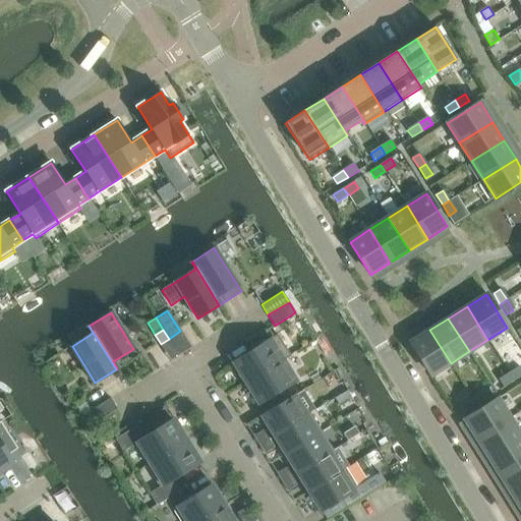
[(429,330),(410,342),(430,375),(451,363),(429,330)]
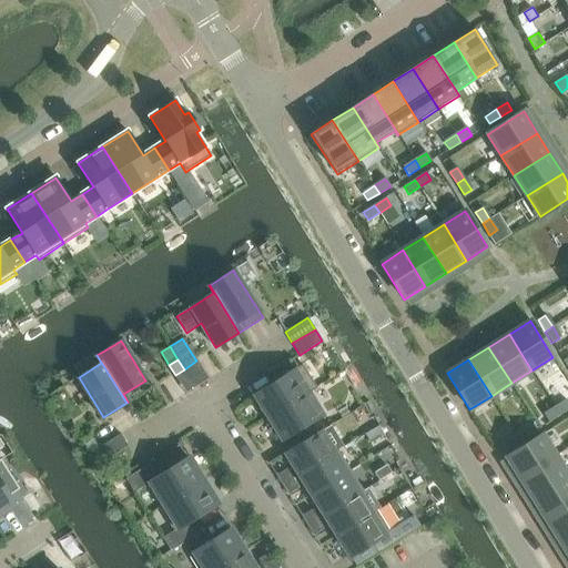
[(269,417),(316,387),(303,365),(255,395),(269,417)]
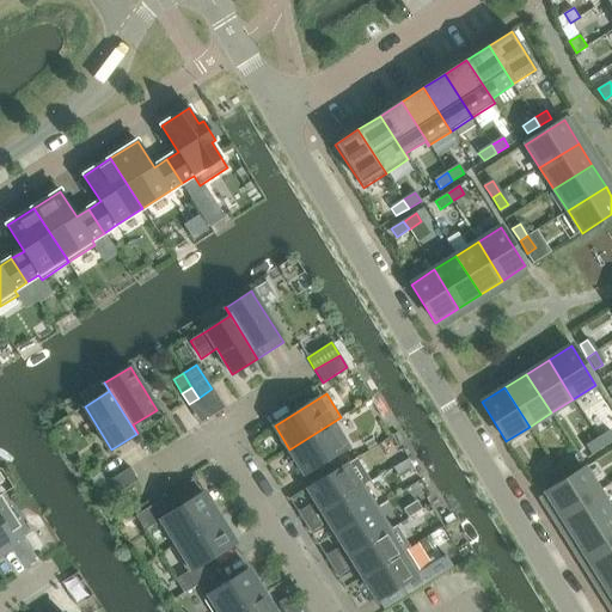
[(328,459),(336,454),(347,447),(332,424),(342,418),(341,417),(289,450),(305,473),(328,459)]
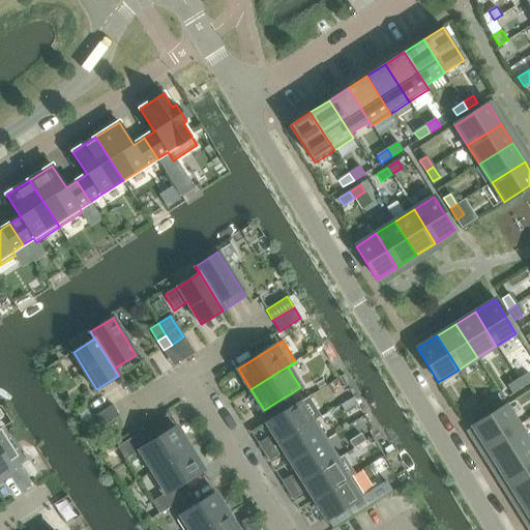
[(529,376),(528,373),(518,380),(522,387),(529,381),(529,376)]
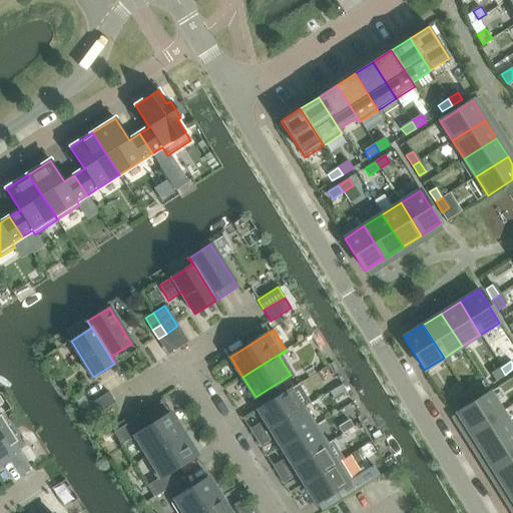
[(501,368),(491,374),(495,381),(505,375),(501,368)]
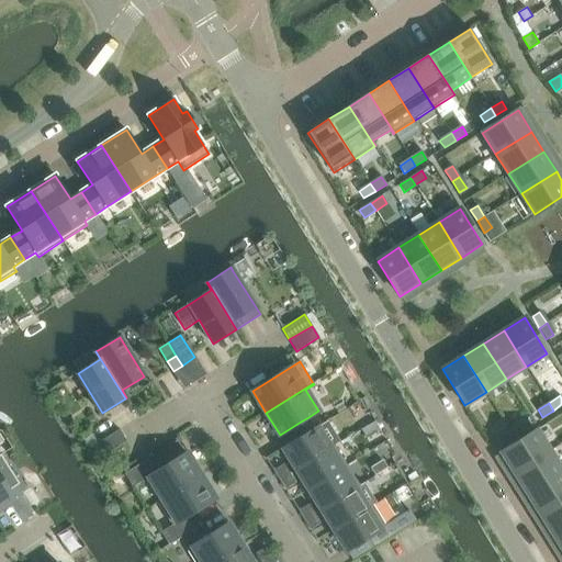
[(301,422),(307,433),(315,428),(308,417),(301,422)]
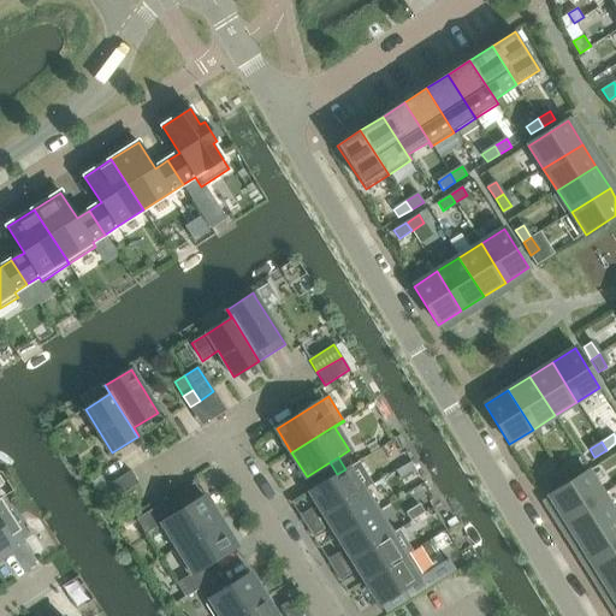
[(416,472),(410,462),(396,472),(401,480),(416,472)]
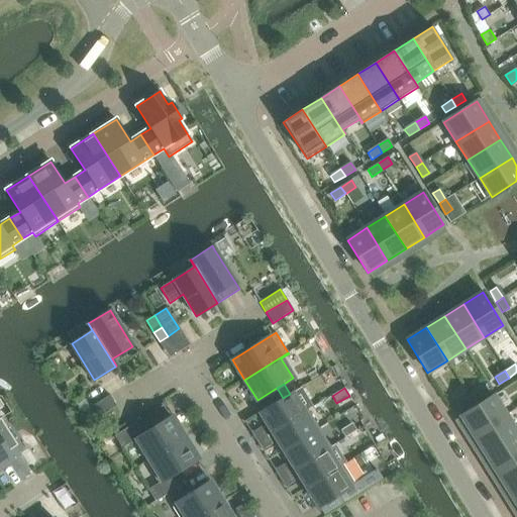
[(479,388),(469,394),(473,401),(483,394),(479,388)]
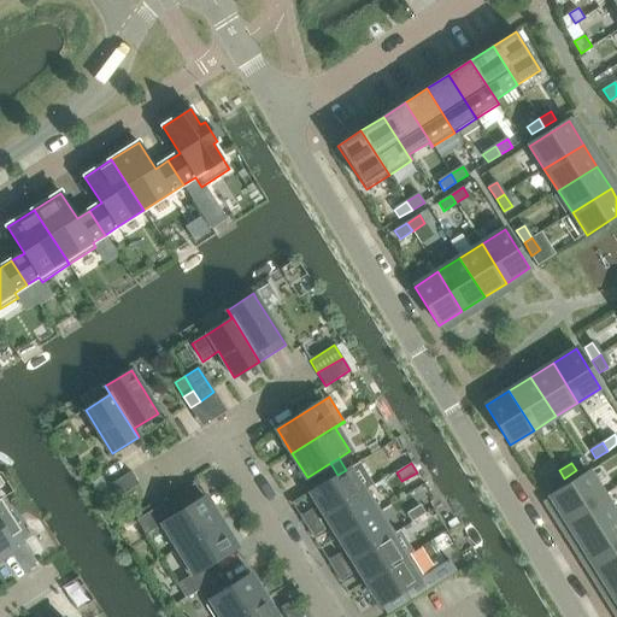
[(346,470),(338,475),(311,492),(325,516),(368,489),(366,488),(362,491),(348,469),(346,470)]
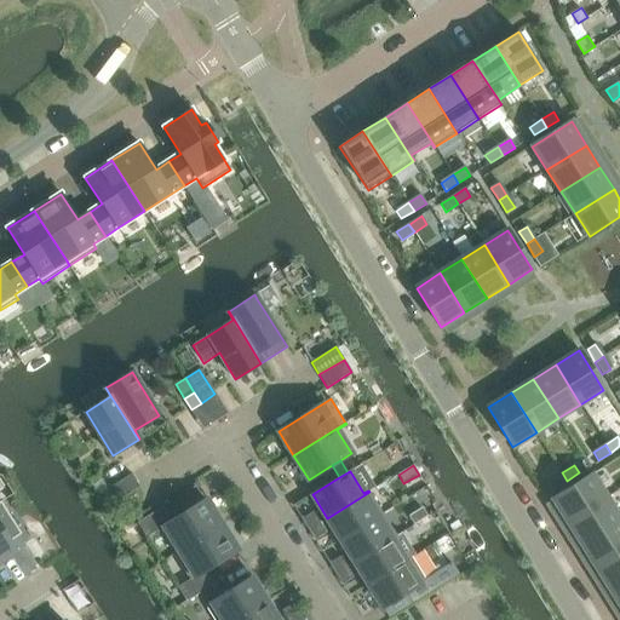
[(562,472),(550,481),(555,488),(567,481),(562,472)]
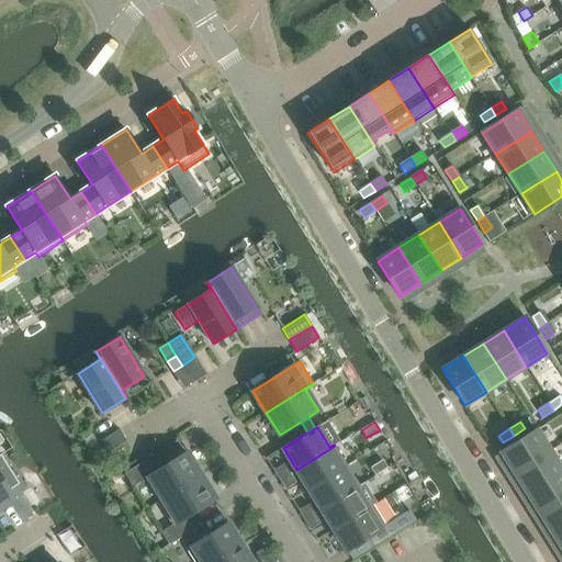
[(120,430),(97,444),(104,456),(126,441),(120,430)]
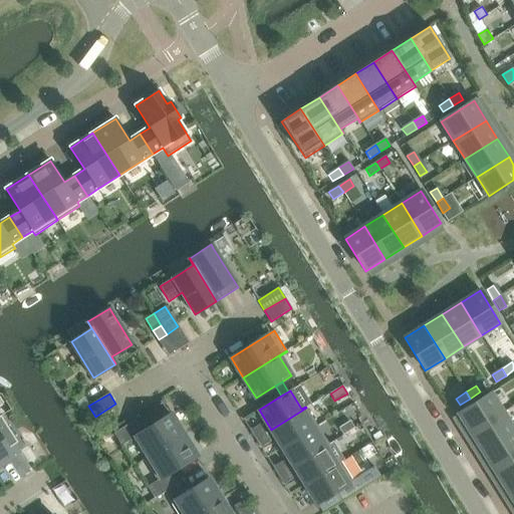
[(491,394),(458,414),(471,433),(503,413),(491,394)]
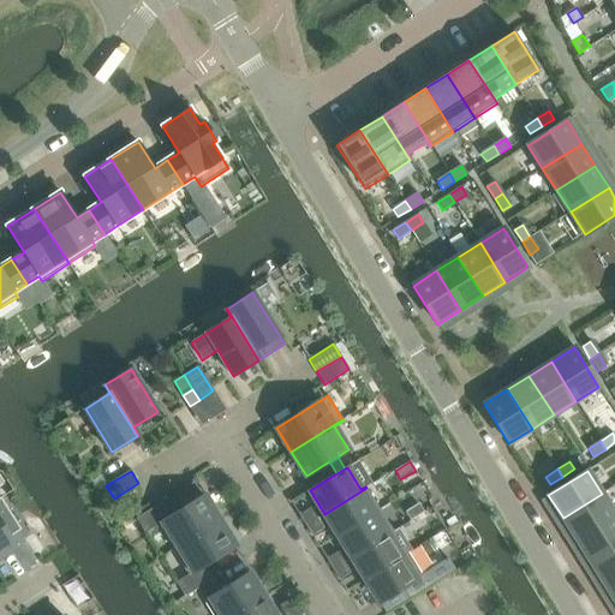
[(366,488),(324,514),(338,536),(380,509),(366,488)]
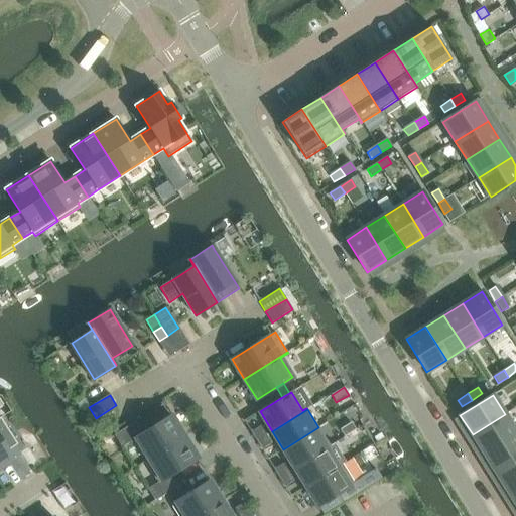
[(515,432),(515,431),(505,414),(473,434),(484,454),(515,432)]
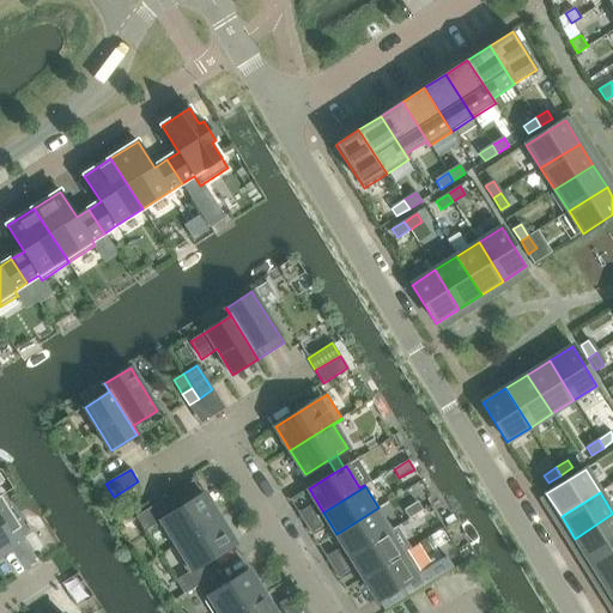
[(173,548),(219,519),(204,493),(169,515),(162,502),(137,517),(146,530),(157,523),(173,548)]
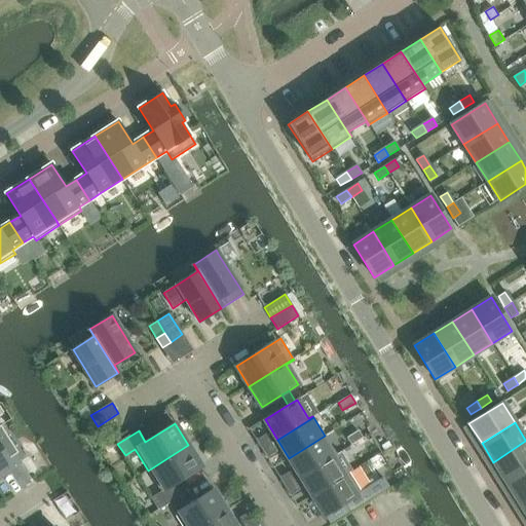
[(0,476),(13,467),(8,459),(19,453),(0,425),(0,476)]
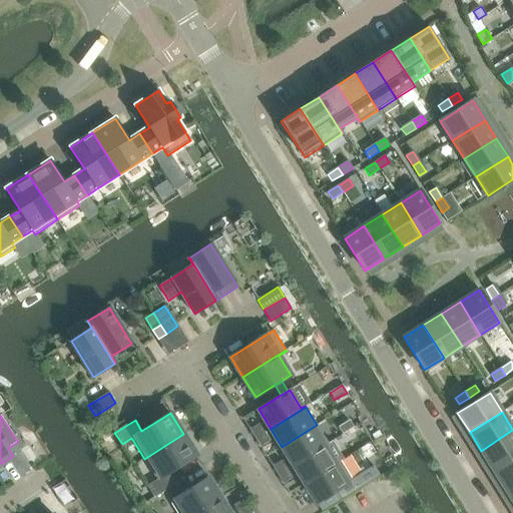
[(257,437),(265,432),(260,424),(251,428),(257,437)]
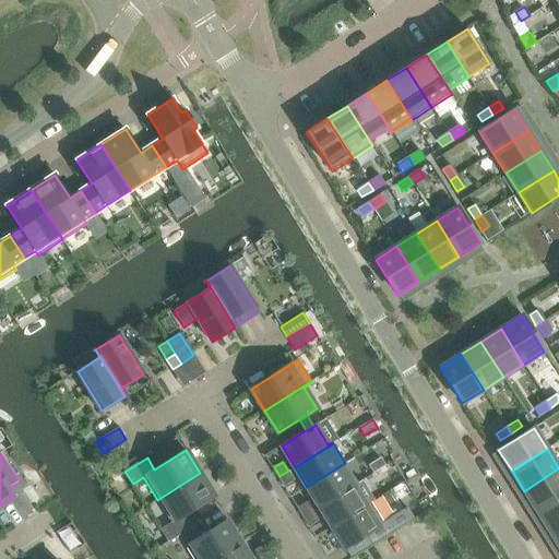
[(345,463),(307,487),(320,507),(358,483),(345,463)]
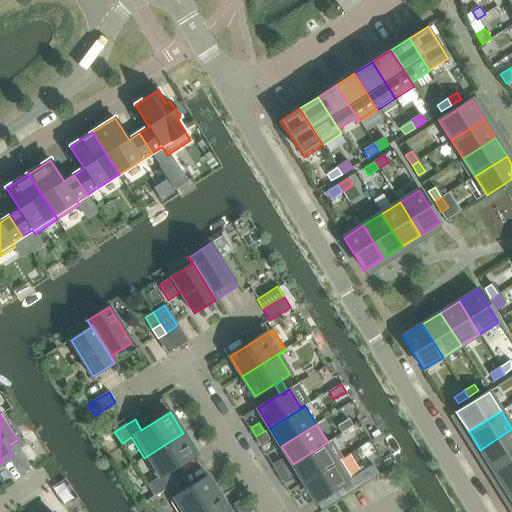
[(511,429),(480,450),(492,468),(511,455),(511,429)]
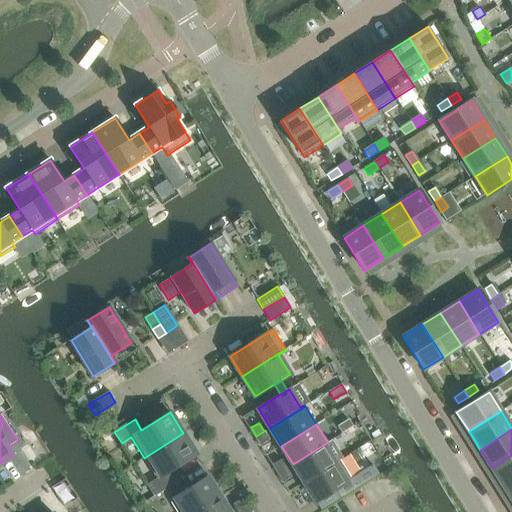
[(264,431),(256,436),(261,445),(269,440),(264,431)]
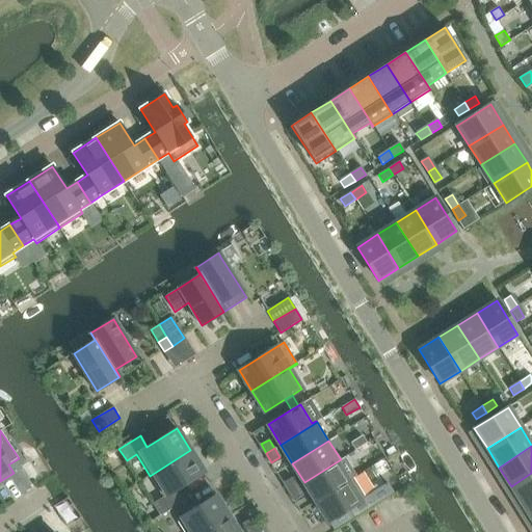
[(170,509),(182,502),(175,490),(204,473),(190,450),(150,476),(163,497),(153,503),(160,515),(170,509)]
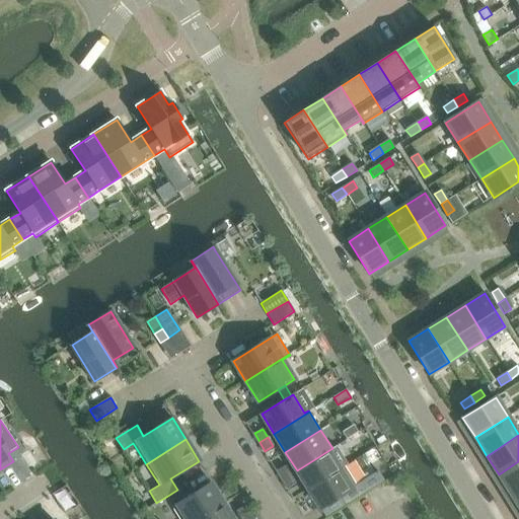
[(332,448),(297,470),(308,489),(344,467),(343,466),(339,468),(328,452),(332,449),(332,448)]
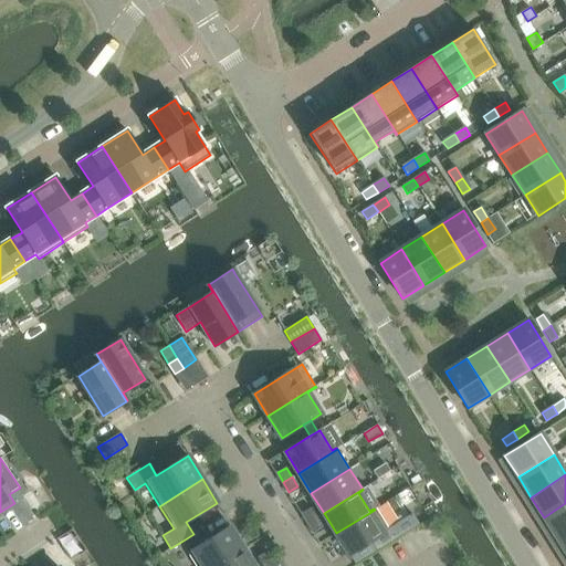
[(565,531),(565,503),(544,517),(556,537),(565,531)]
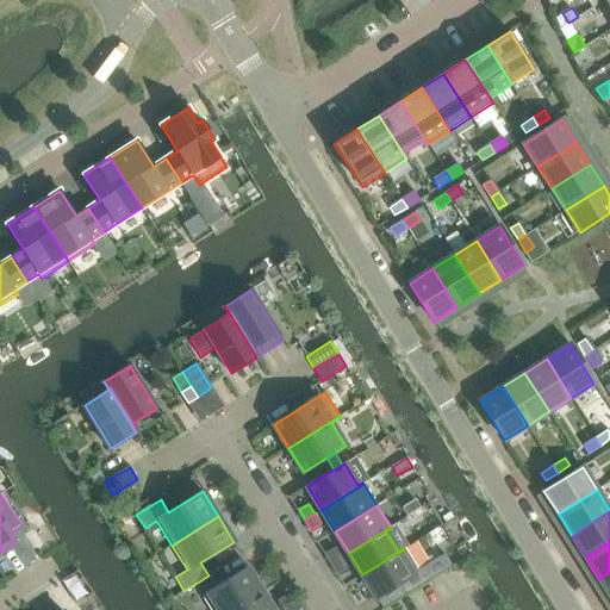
[(332,564),(342,558),(335,547),(327,553),(332,564)]
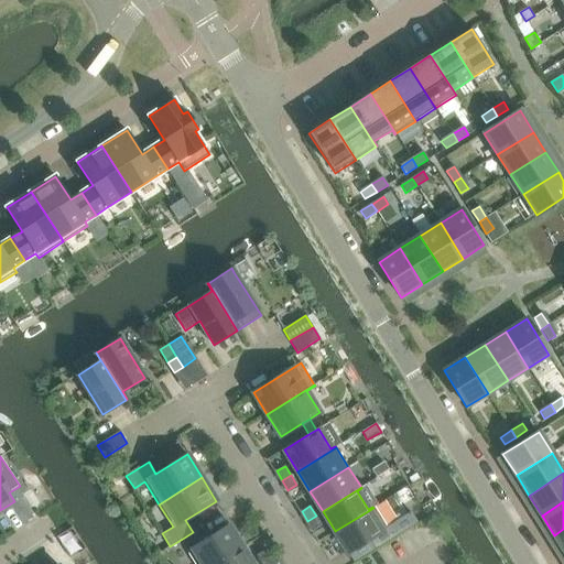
[(373,508),(335,531),(348,553),(387,529),(373,508)]
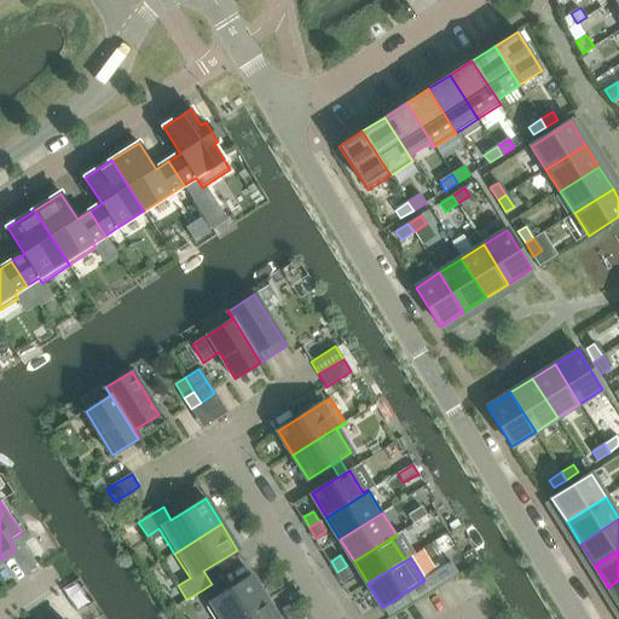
[(432,591),(458,574),(451,562),(423,579),(424,580),(432,591)]
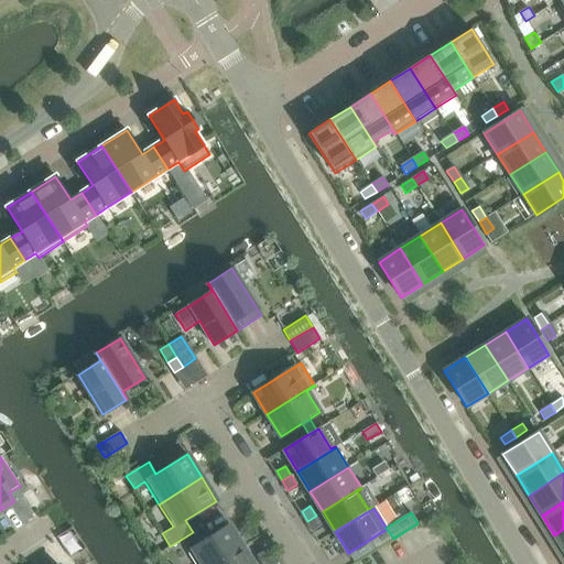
[(316,516),(307,521),(313,530),(322,524),(316,516)]
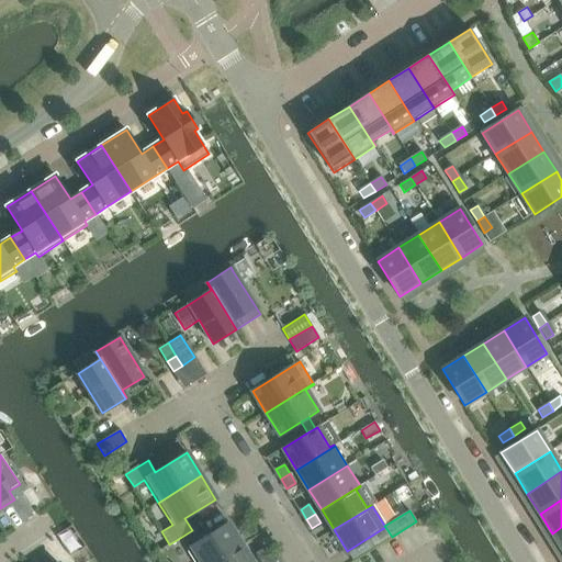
[(214,561),(242,546),(228,524),(188,549),(195,561),(214,561)]
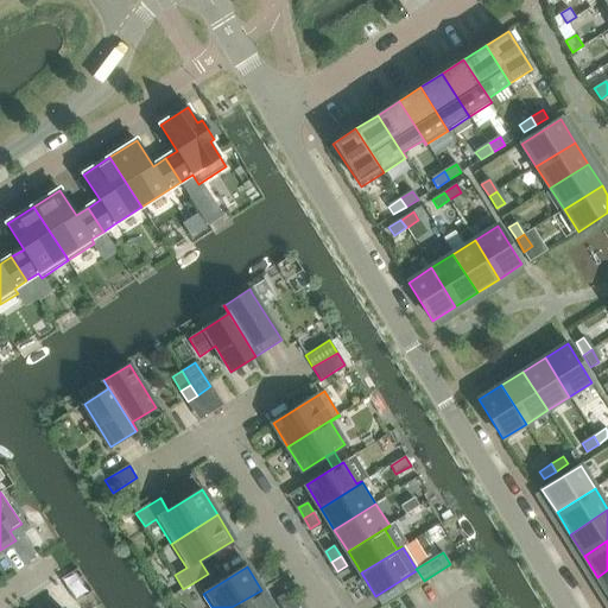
[(607,570),(597,577),(607,594),(607,570)]
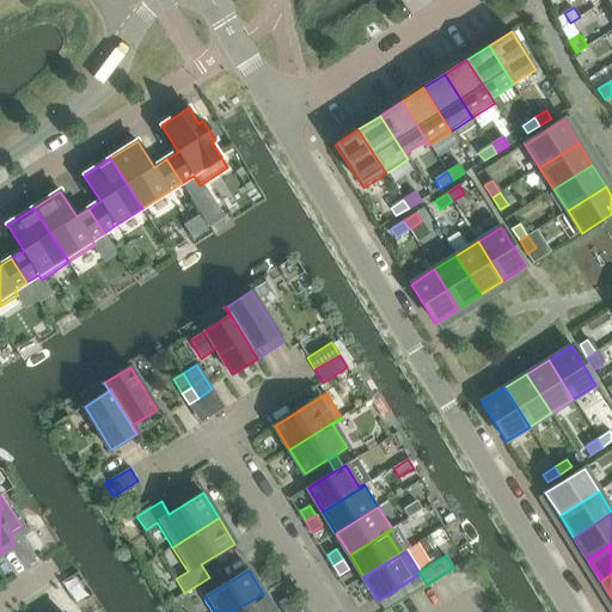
[(214,586),(209,577),(196,586),(202,593),(214,586)]
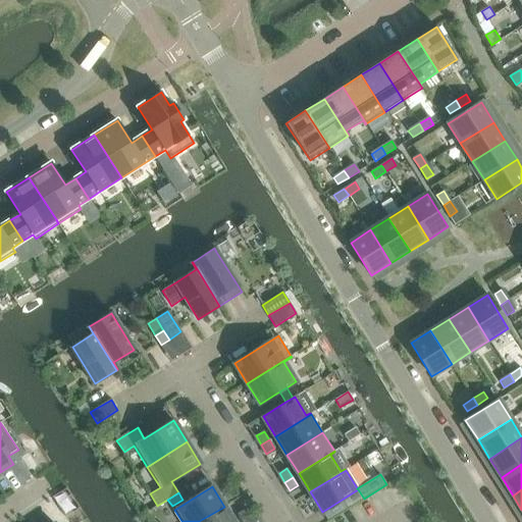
[(233,521),(224,507),(199,521),(233,521)]
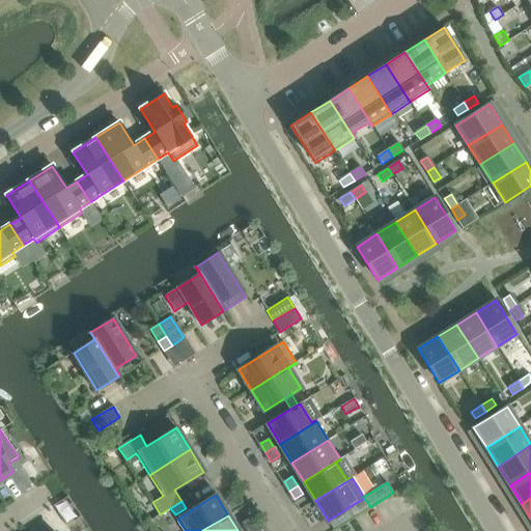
[(246,530),(247,530),(255,527),(250,518),(242,523),(246,530)]
